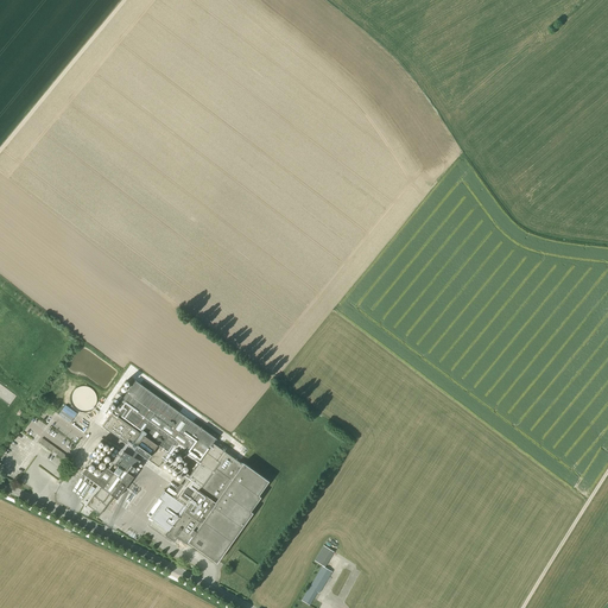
[(175,496),(173,498),(164,492),(159,498),(164,501),(151,518),(169,531),(165,536),(173,542),(177,538),(187,544),(188,543),(216,563),(253,513),(251,512),(260,498),(258,495),(268,481),(259,474),(258,475),(214,443),(216,439),(201,429),(135,381),(121,401),(113,413),(102,426),(159,467),(177,441),(187,448),(183,453),(198,464),(183,485),(181,483),(175,492),(177,494),(175,496)]
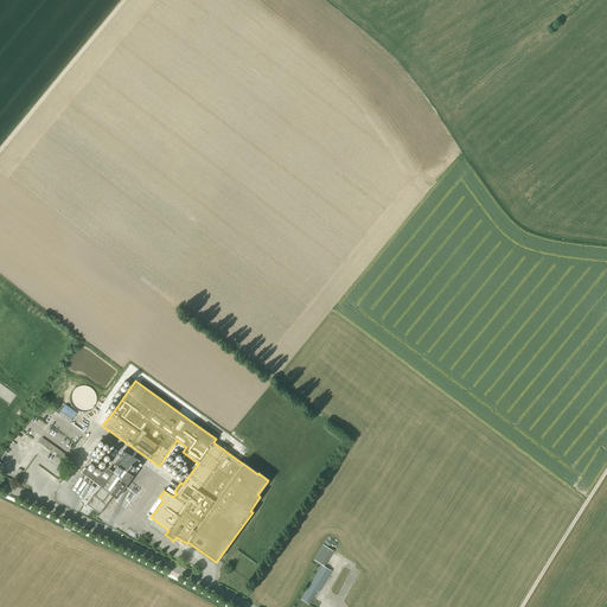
[(83,411),(85,411),(88,411),(90,410),(91,409),(94,408),(95,406),(96,404),(96,402),(96,400),(96,397),(96,395),(95,394),(94,391),(93,390),(91,388),(89,387),(88,387),(85,385),(83,385),(81,387),(78,387),(77,388),(75,389),(74,390),(72,393),(71,395),(71,397),(70,398),(71,401),(71,403),(72,406),(74,407),(75,409),(77,410),(78,411),(81,411),(83,411)]
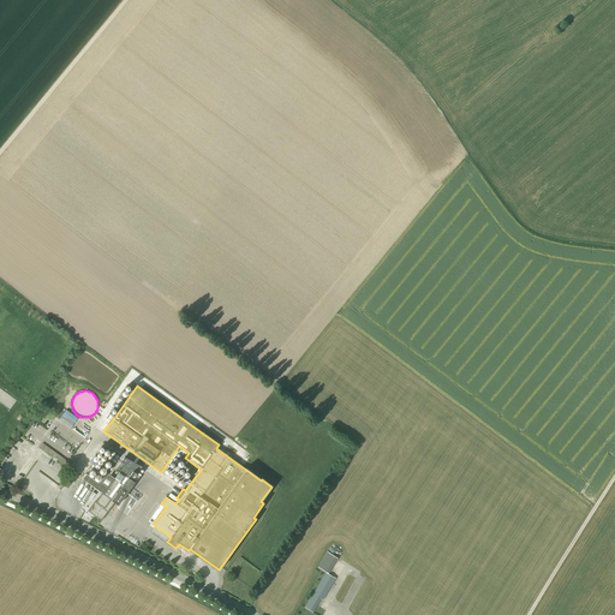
[(89,441),(91,439),(78,428),(77,431),(89,441)]
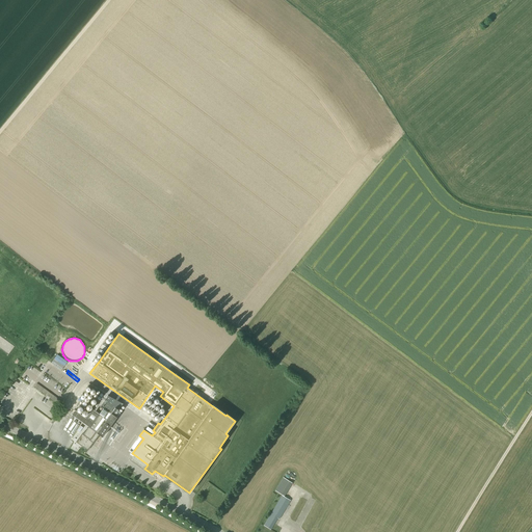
[(95,405),(99,404),(94,393),(97,392),(91,379),(87,381),(91,391),(88,392),(95,405)]
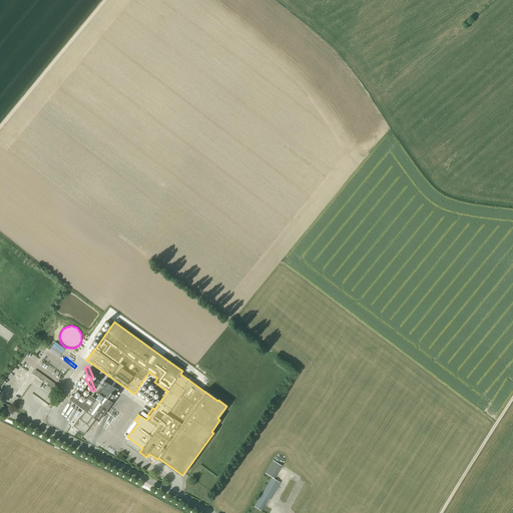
[(46,378),(38,372),(35,375),(43,381),(46,378)]
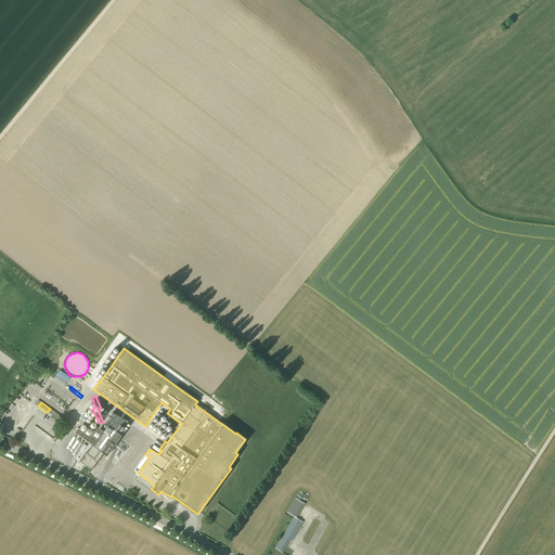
[(54,412),(50,409),(47,412),(46,414),(51,417),(52,415),(61,422),(63,418),(54,412)]
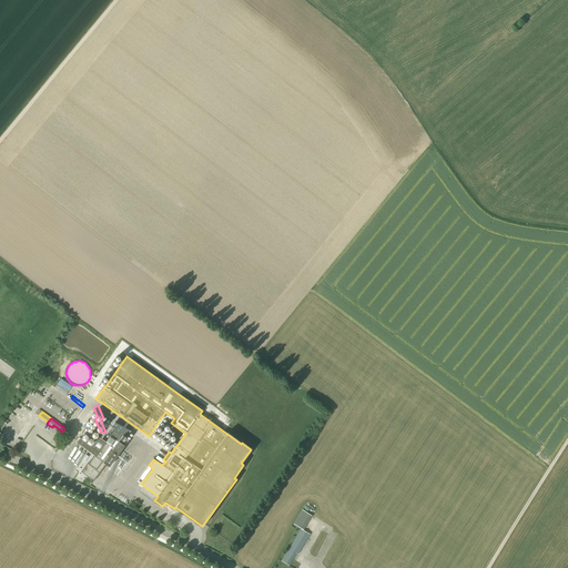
[(87,425),(88,428),(90,427),(95,438),(100,436),(93,422),(87,425)]
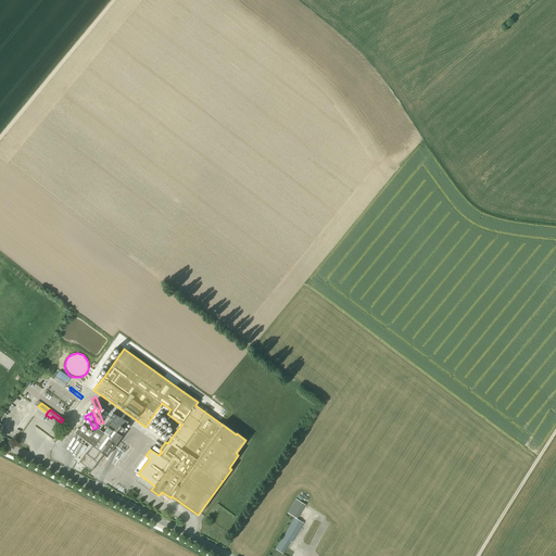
[(119,434),(128,422),(122,418),(121,418),(113,414),(105,425),(108,427),(103,432),(97,427),(90,437),(78,428),(75,433),(92,446),(87,454),(86,453),(80,462),(91,470),(103,454),(108,457),(122,437),(119,434)]
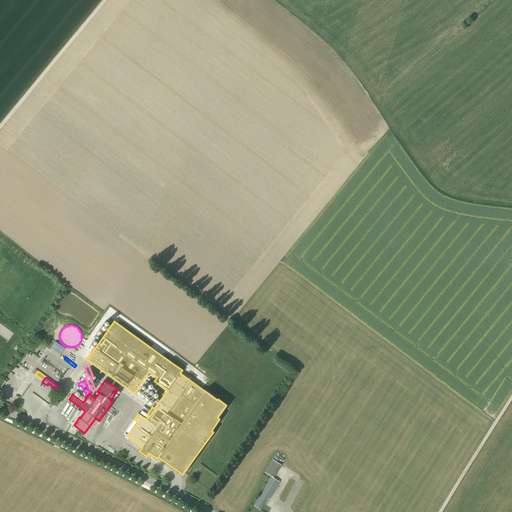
[(154,394),(157,396),(160,394),(158,389),(153,384),(146,387),(147,389),(150,388),(144,394),(147,400),(152,406),(154,405),(157,402),(153,399),(151,392),(153,395),(151,389),(153,391),(154,394)]
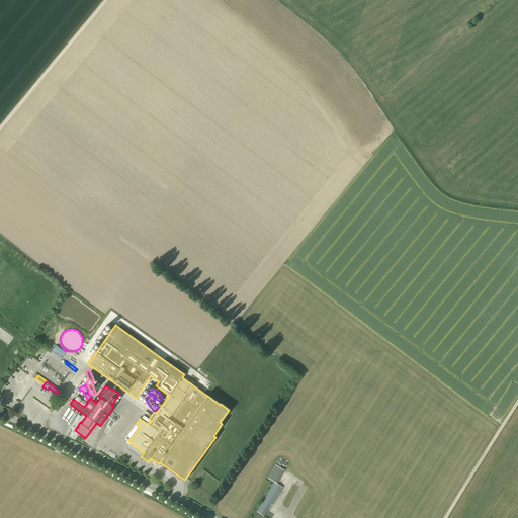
[(39,397),(34,408),(42,412),(48,401),(39,397)]
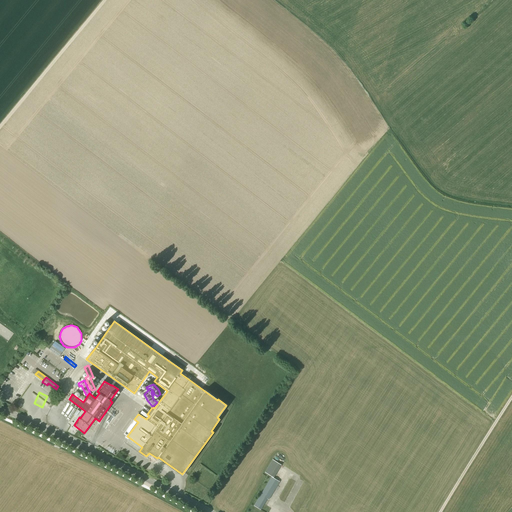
[(69,403),(61,413),(63,414),(71,405),(69,403)]
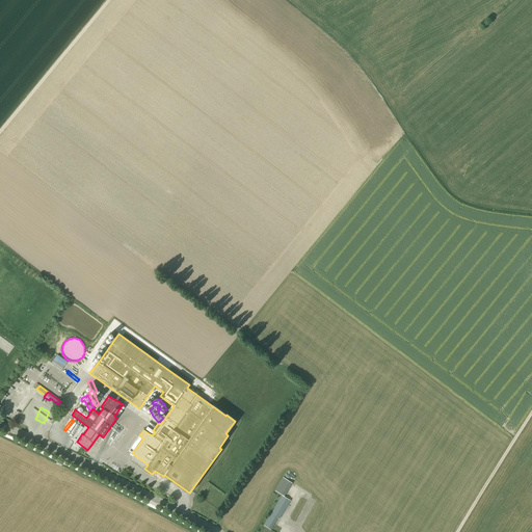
[(121,466),(116,471),(120,475),(125,470),(121,466)]
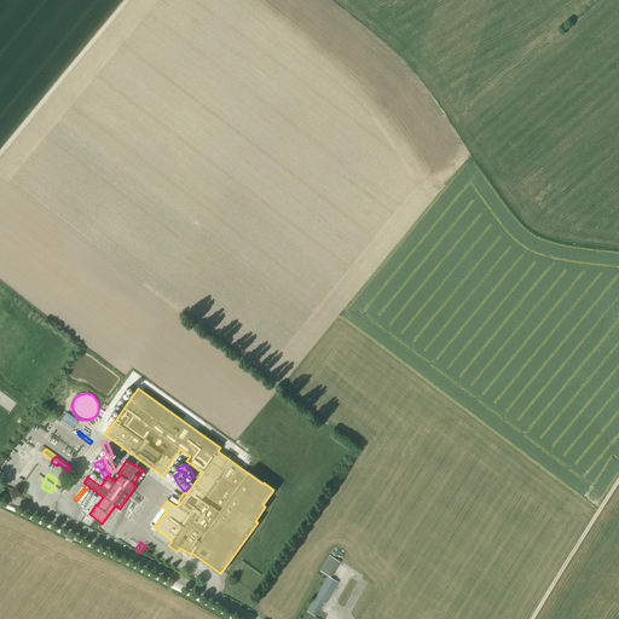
[(187,553),(185,556),(204,571),(207,568),(187,553)]
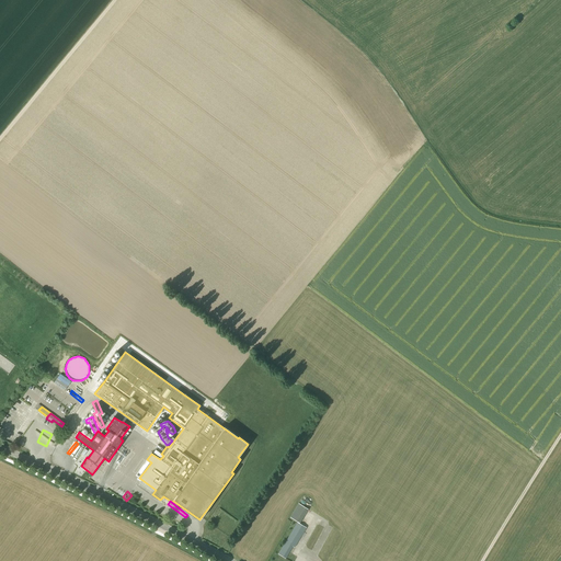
[(302,523),(309,508),(299,504),(293,518),(302,523)]
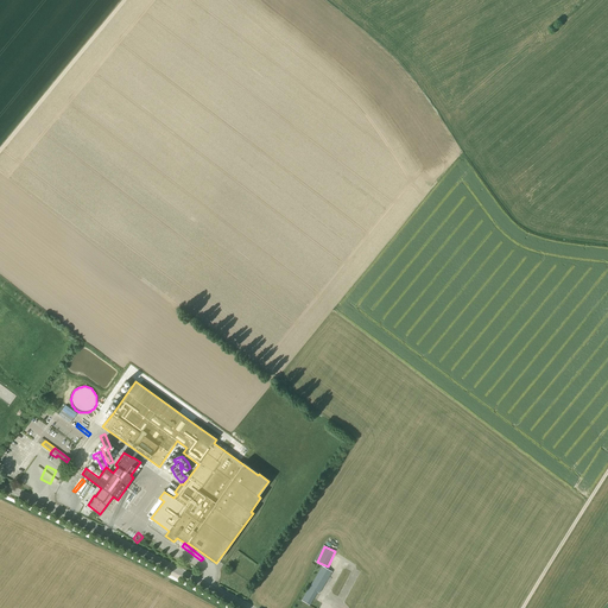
[(322,567),(309,588),(315,591),(320,594),(333,571),(322,567)]
